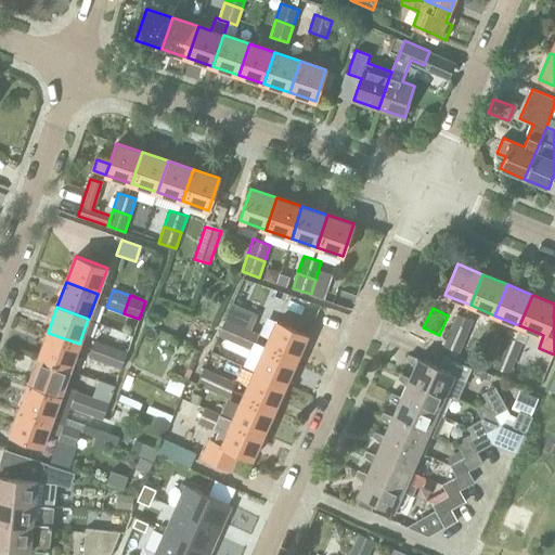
[(456,313),(450,330),(467,336),(474,321),(456,313)]
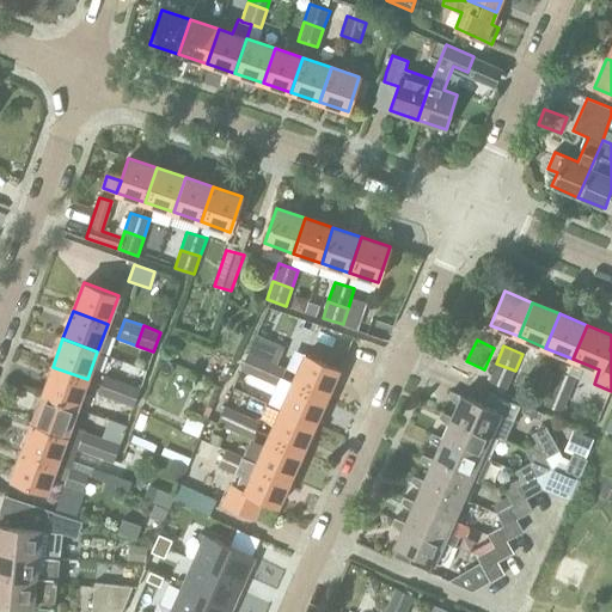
[(244,360),(280,375),(283,366),(249,352),(244,360)]
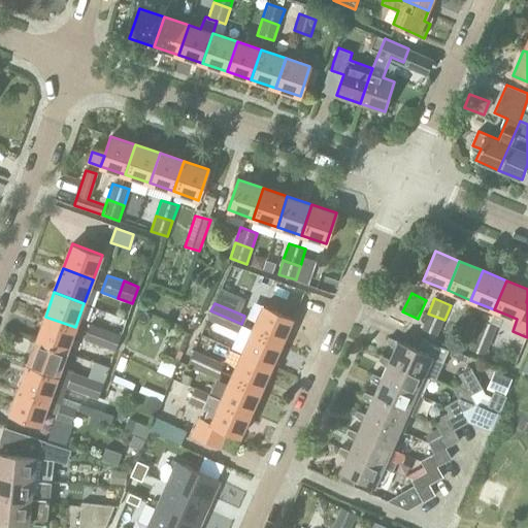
[(253,329),(282,342),(292,319),(263,305),(253,329)]
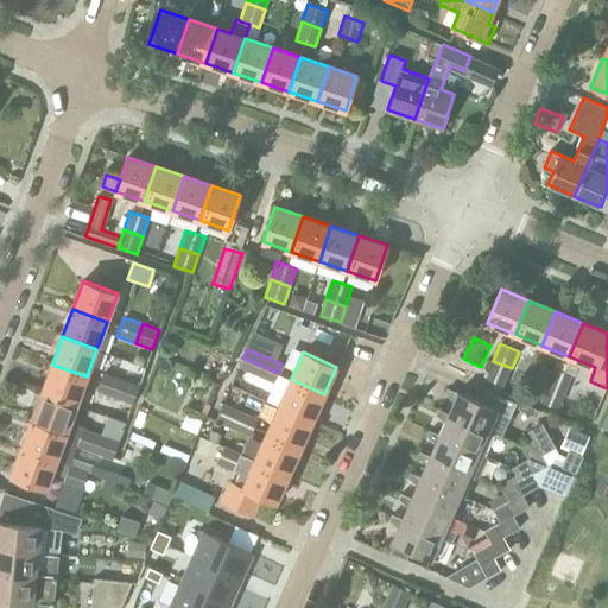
[(274,382),(278,373),(242,358),(239,367),(274,382)]
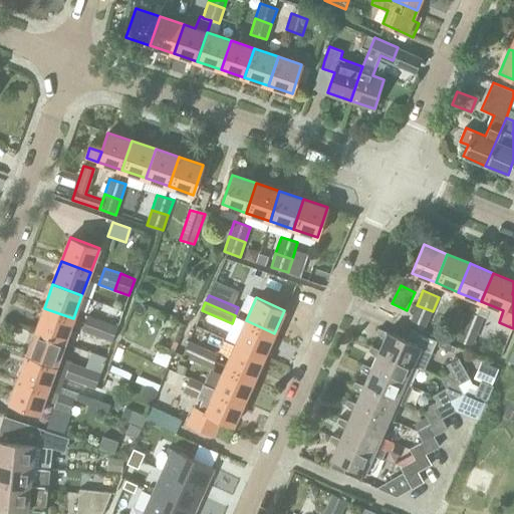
[(413,313),(410,320),(426,326),(433,311),(417,305),(413,313)]
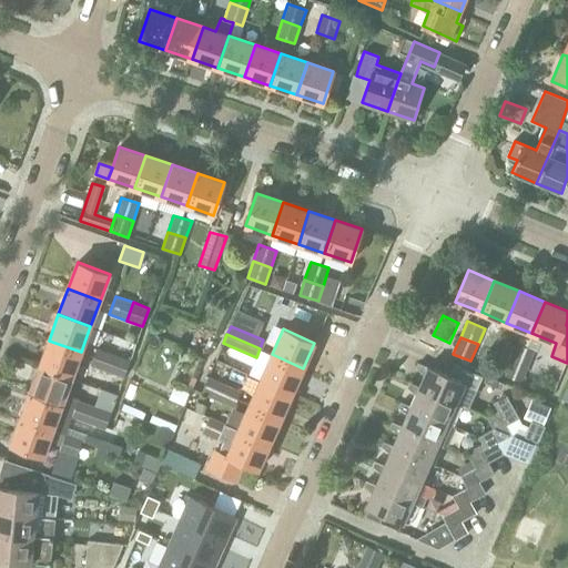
[(72,378),(81,352),(49,341),(39,366),(72,378)]
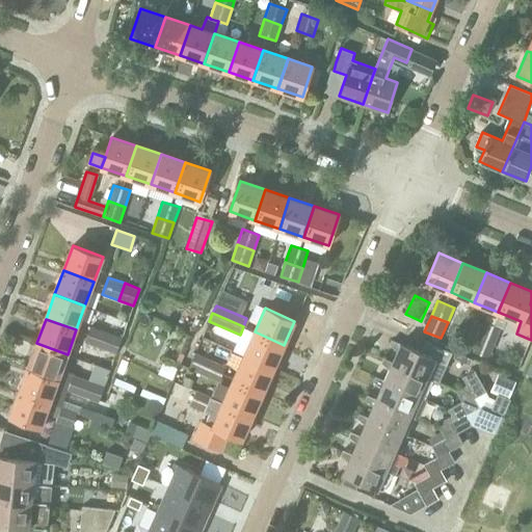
[(502,327),(485,321),(479,336),(496,342),(502,327)]
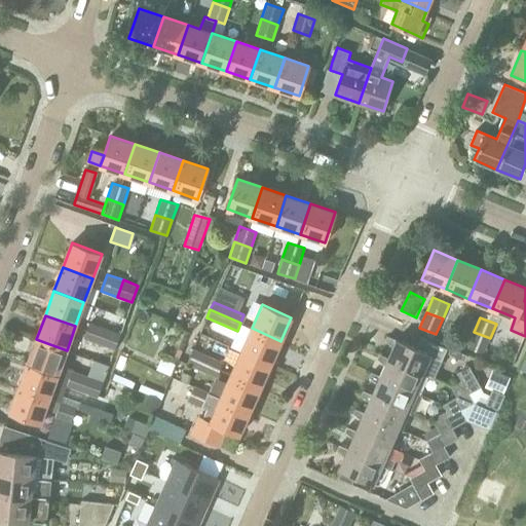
[(83,338),(100,344),(106,328),(89,322),(83,338)]
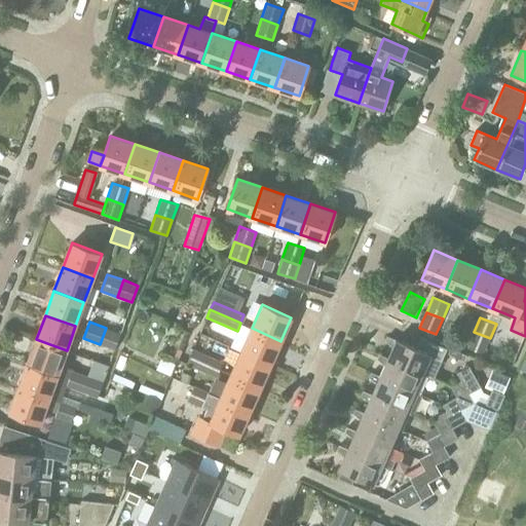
[(106,328),(100,344),(114,349),(120,333),(106,328)]
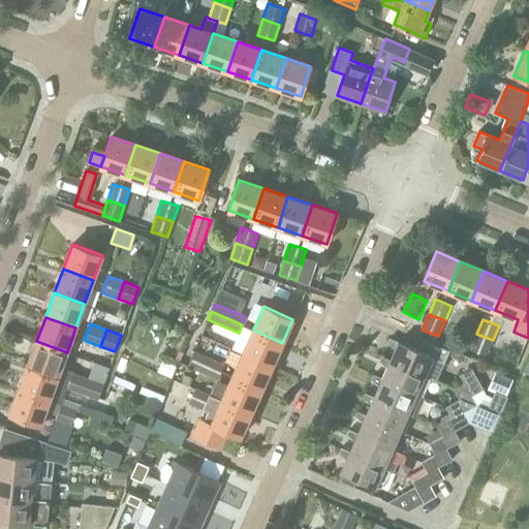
[(272,367),(282,343),(253,330),(243,353),(272,367)]
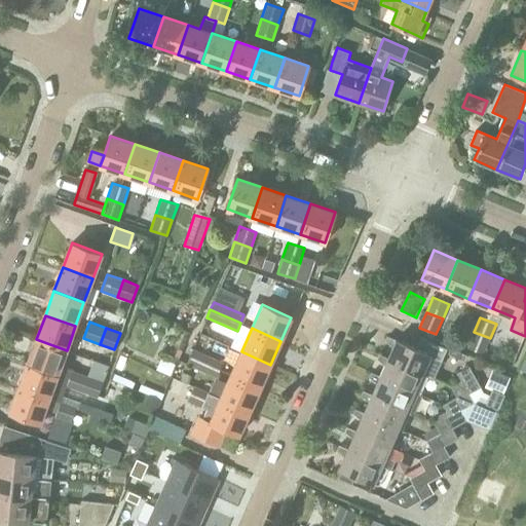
[(490,338),(474,332),(466,347),(476,350),(484,354),(490,338)]
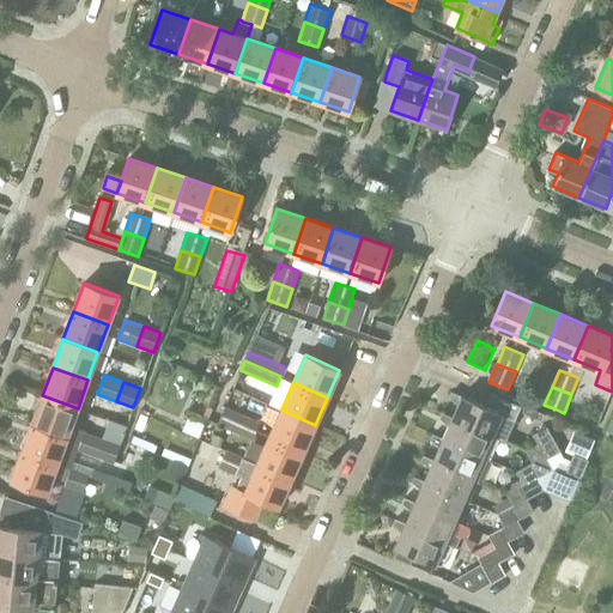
[(453,417),(501,439),(510,419),(515,420),(521,406),(490,393),(484,406),(461,396),(451,392),(449,398),(457,405),(453,417)]
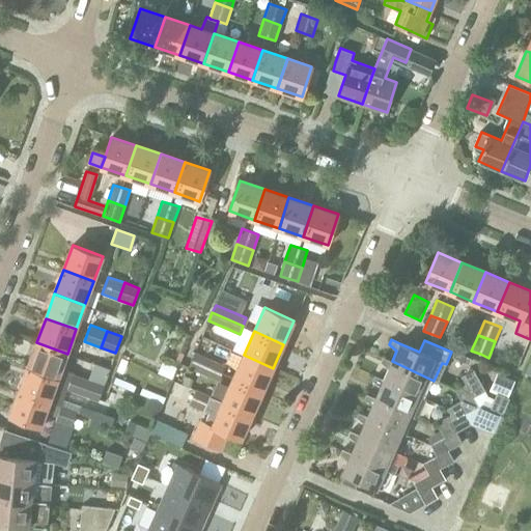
[(36,342),(28,367),(58,378),(70,382),(73,373),(61,369),(67,354),(36,342)]
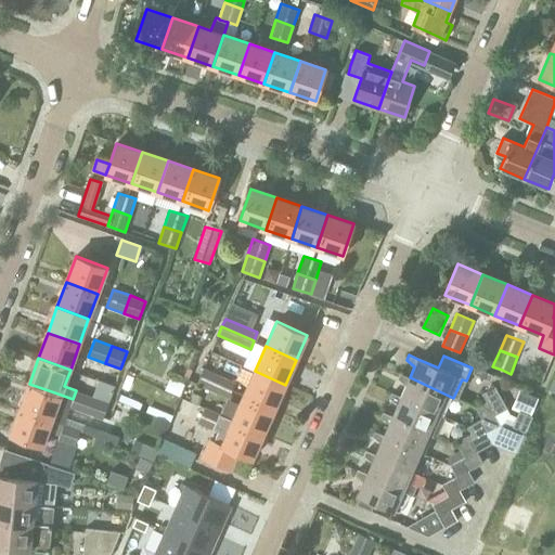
[(199,376),(232,390),(236,382),(204,366),(199,376)]
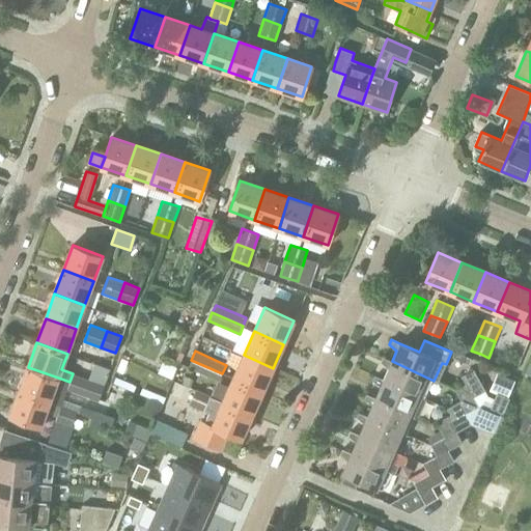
[(262,391),(273,368),(244,355),(233,379),(262,391)]
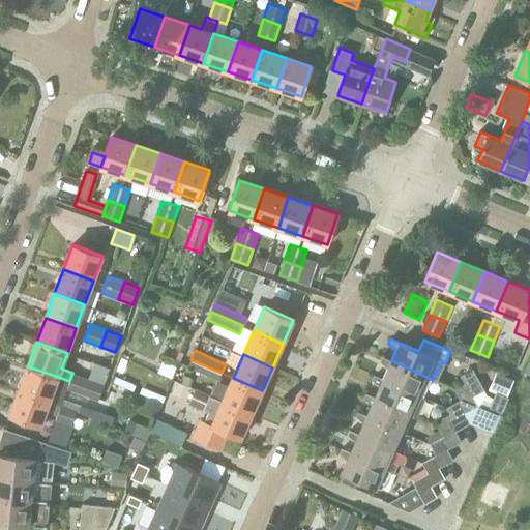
[(433,380),(391,360),(390,361),(382,357),(380,361),(387,369),(383,379),(424,398),(427,399),(428,398),(425,398),(433,380)]
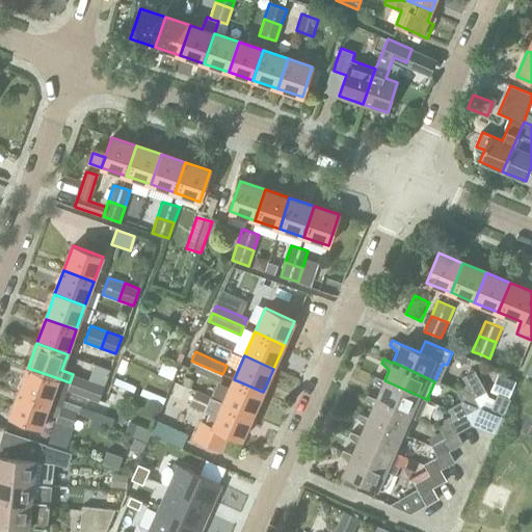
[(218,382),(222,374),(191,361),(188,368),(218,382)]
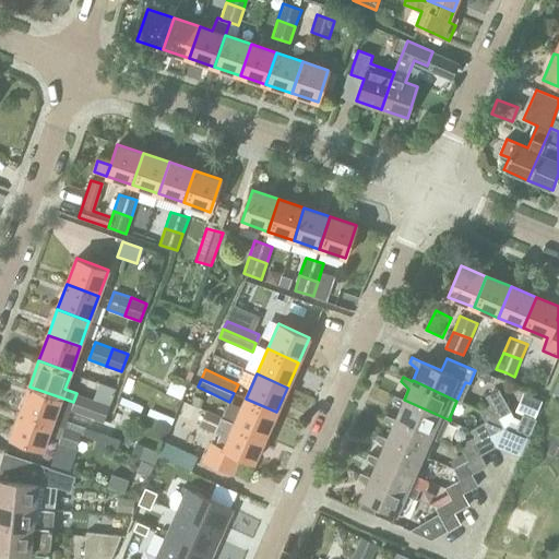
[(558,388),(547,384),(544,396),(558,401),(558,388)]
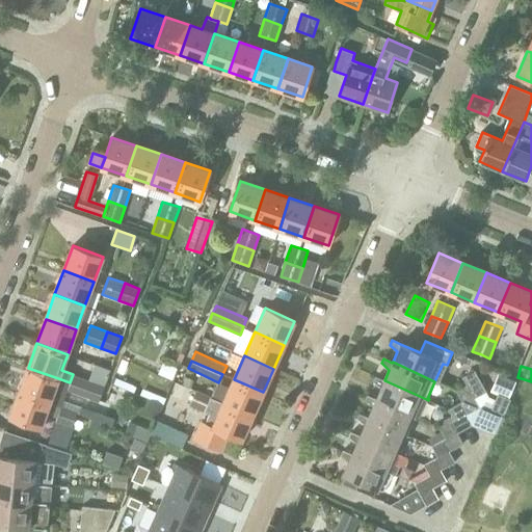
[(19,392),(50,403),(58,378),(28,368),(19,392)]
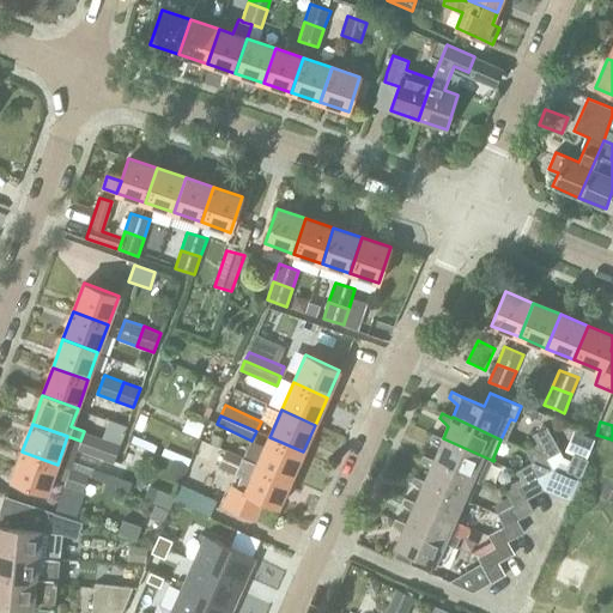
[(538,443),(547,459),(560,451),(546,426),(533,435),(538,443)]
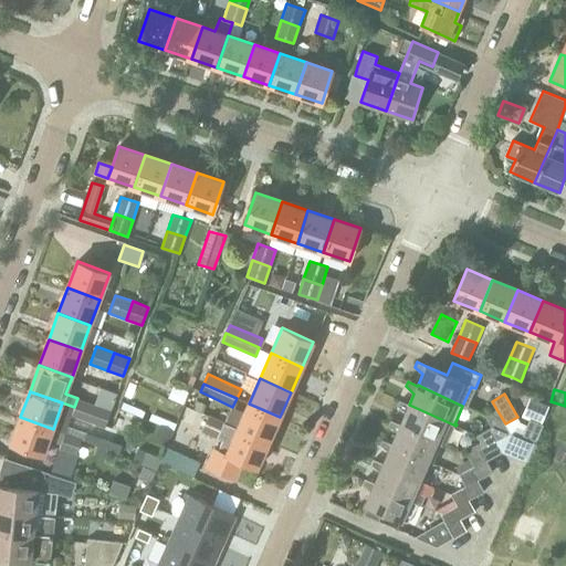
[(71,416),(87,422),(94,404),(77,398),(74,407),(71,416)]
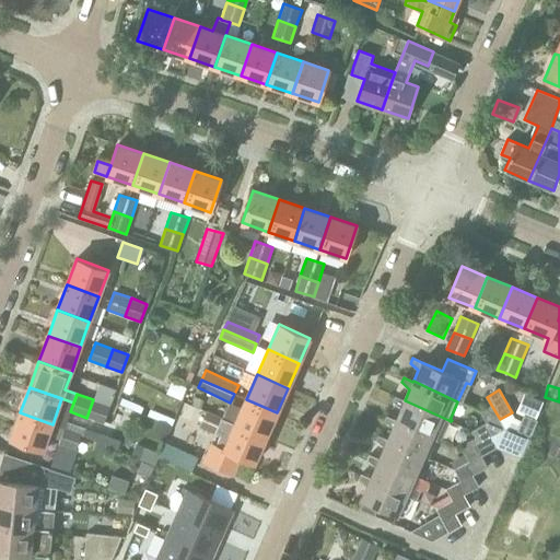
[(396,396),(394,401),(401,408),(396,420),(439,439),(446,433),(444,432),(448,420),(405,400),(396,396)]
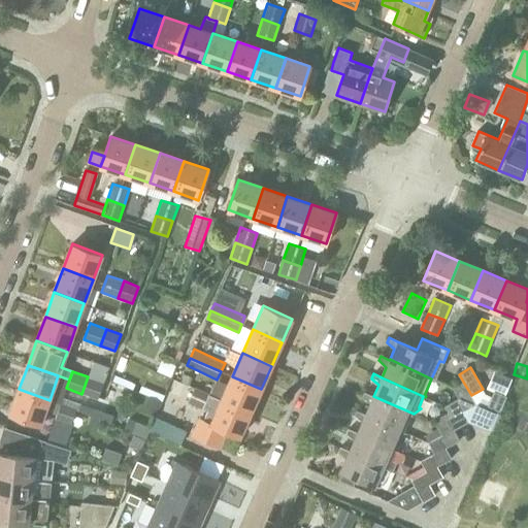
[(81,394),(97,399),(103,383),(88,376),(81,394)]
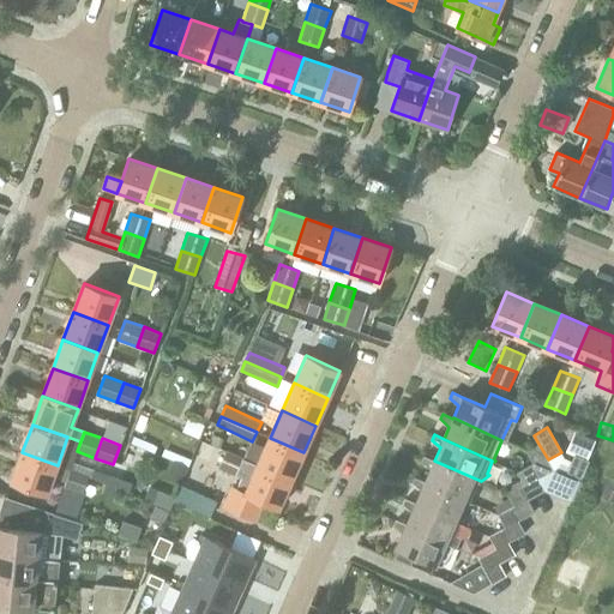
[(258,465),(292,480),(304,452),(270,438),(258,465)]
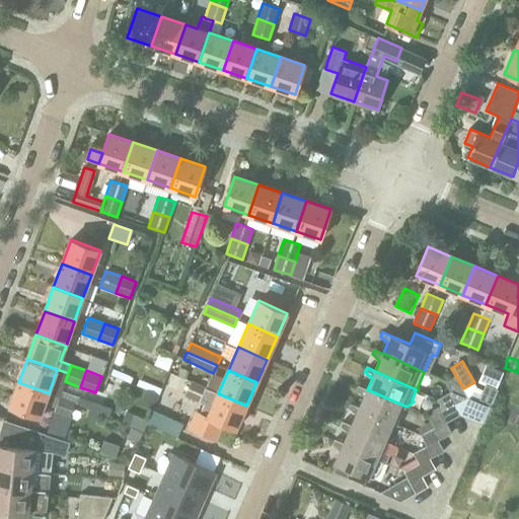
[(467,397),(463,388),(455,375),(445,381),(450,391),(448,393),(454,404),(467,397)]
